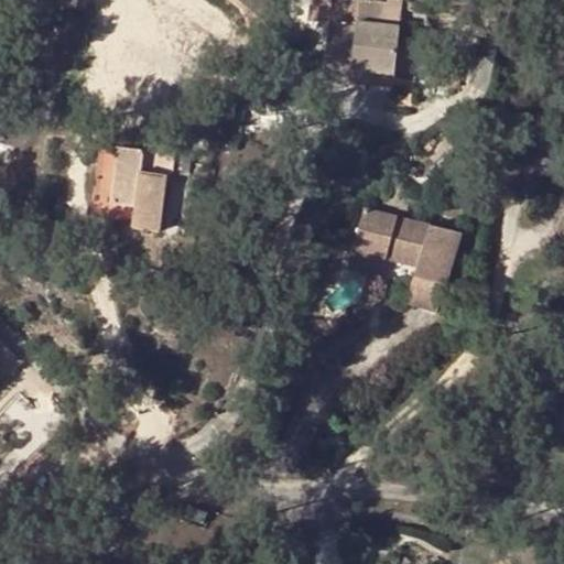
[(333,20),(327,67),(394,77),(399,29),(333,20)]
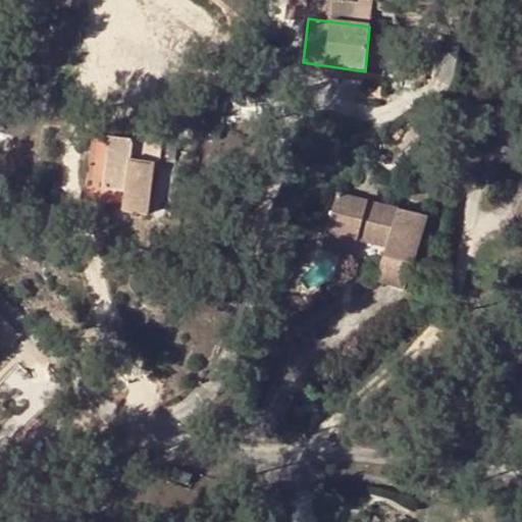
[(364,82),(365,71),(303,62),(302,73),(364,82)]
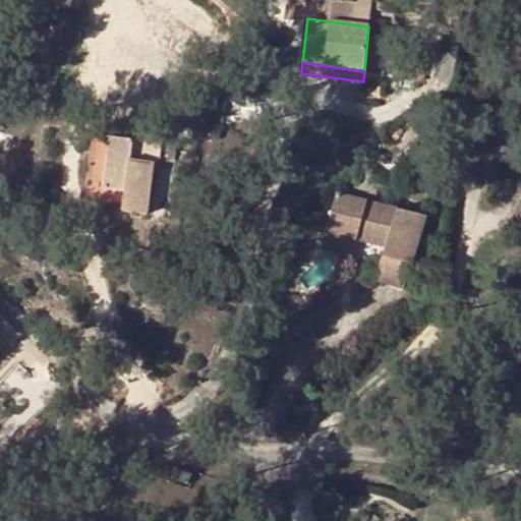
[(133,141),(95,135),(85,200),(124,206),(123,212),(148,215),(155,168),(161,169),(165,138),(134,134),(133,141)]
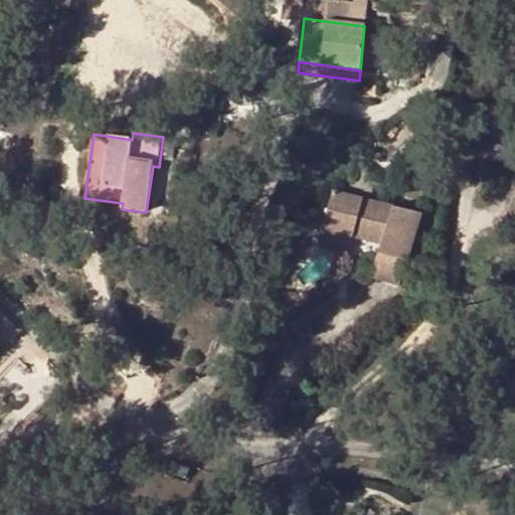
[(418,213),(332,191),(322,228),(380,244),(371,278),(400,286),(418,213)]
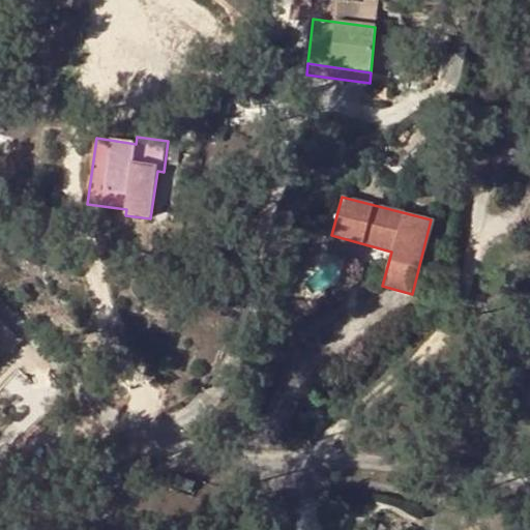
[(0,333),(0,339),(9,349),(22,336),(11,326),(9,324),(0,333)]
